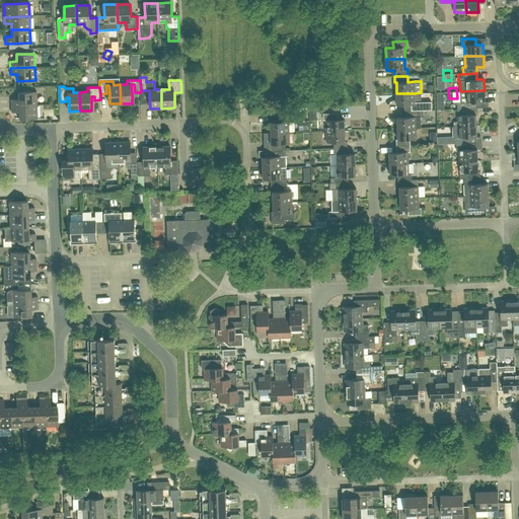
[(477,108),(477,102),(485,101),(485,90),(460,91),(460,102),(464,102),(464,104),(458,104),(458,108),(477,108)]
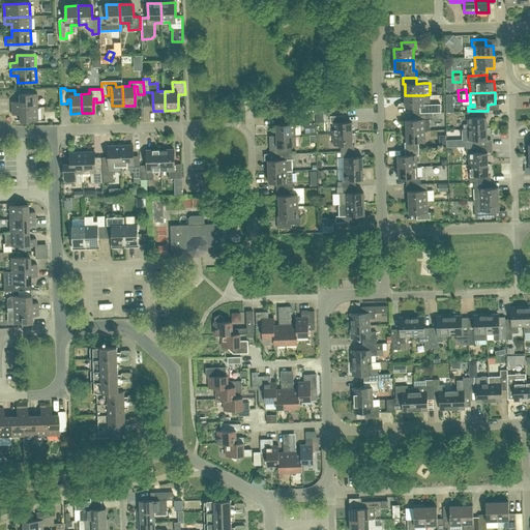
[(18,94),(19,101),(11,101),(11,108),(37,107),(36,93),(18,94)]
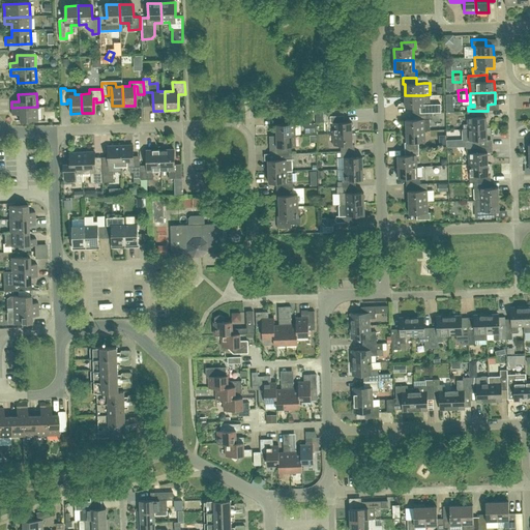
[(405,107),(413,107),(413,113),(433,112),(441,112),(441,106),(424,106),(423,95),(405,95),(405,107)]
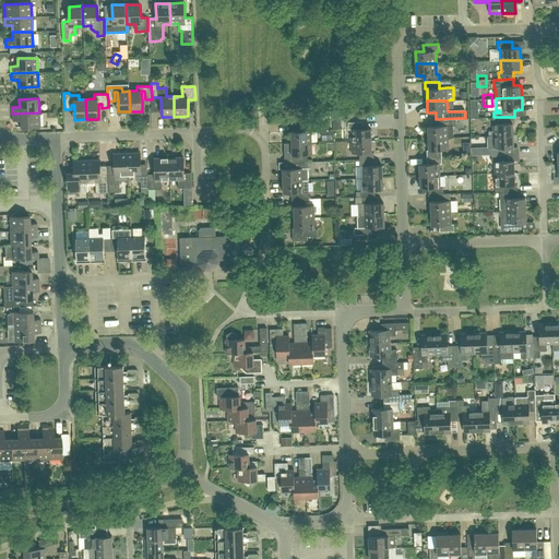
[(20,120),(20,128),(39,128),(39,113),(12,114),(12,121),(20,120)]
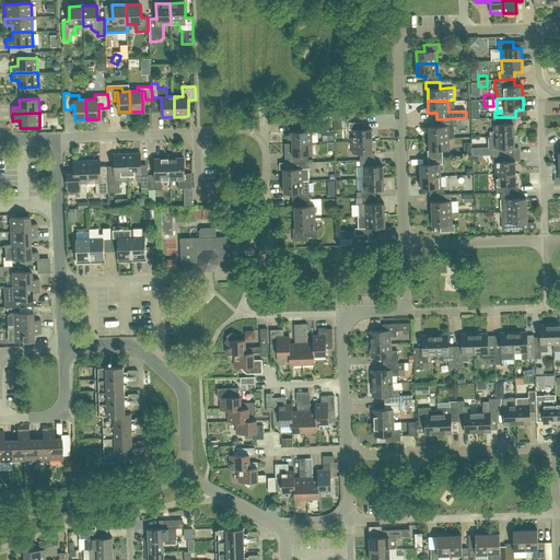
[(514,124),(515,124),(515,117),(494,117),(493,117),(494,136),(514,136),(514,124)]
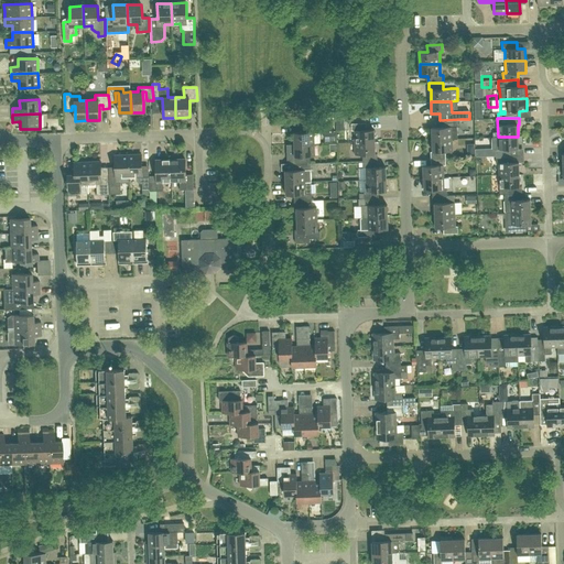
[(440,127),(432,127),(432,140),(452,139),(458,139),(457,127),(461,127),(461,119),(440,120),(440,127)]
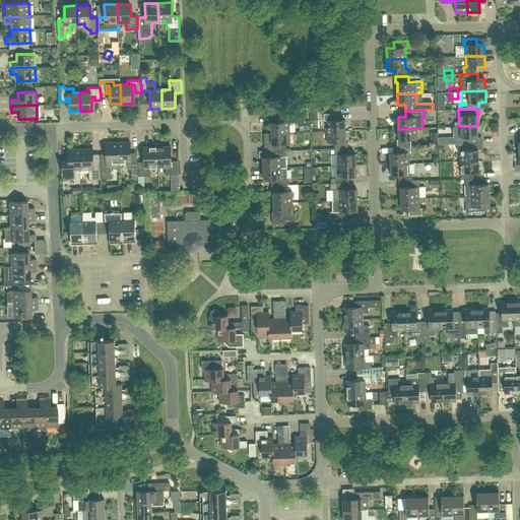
[(324,120),(326,120),(327,131),(345,130),(345,119),(337,120),(337,113),(324,114),(324,120)]
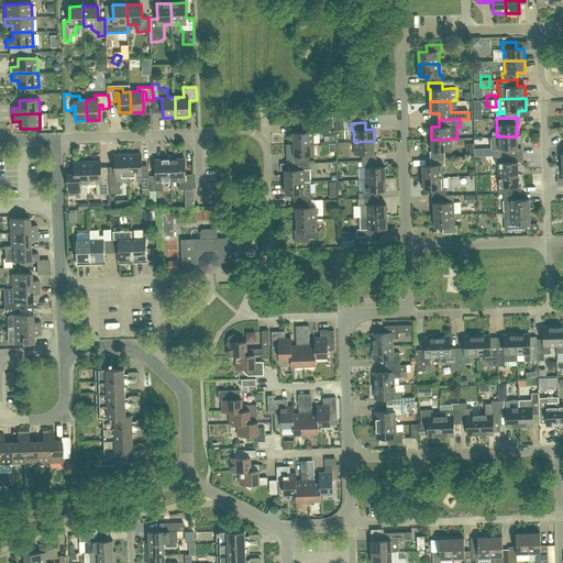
[(294,132),(294,144),(313,143),(313,132),(316,132),(316,124),(301,124),(301,132),(294,132)]
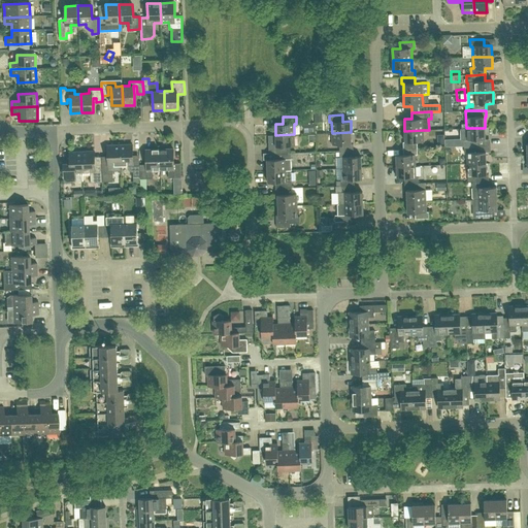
[(461,139),(464,139),(464,146),(477,145),(477,139),(485,139),(485,128),(466,128),(461,129),(461,139)]
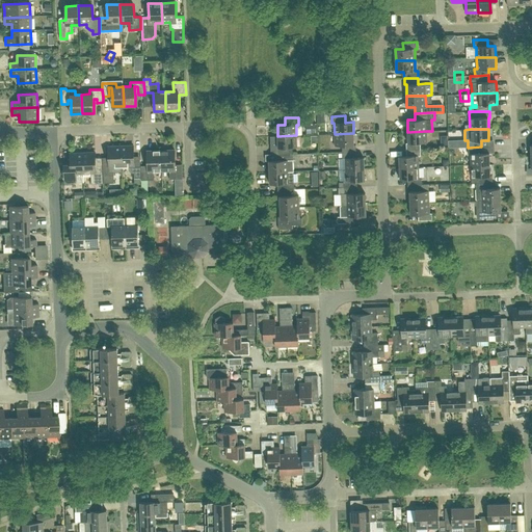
[(408,142),(406,143),(406,150),(420,149),(420,142),(427,142),(426,131),(407,132),(408,142)]
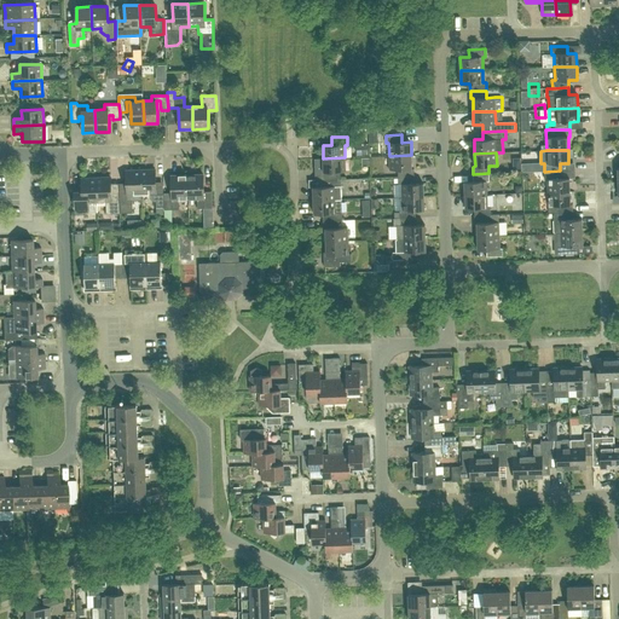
[(398,169),(398,177),(415,175),(414,168),(411,168),(411,155),(389,156),(389,169),(398,169)]
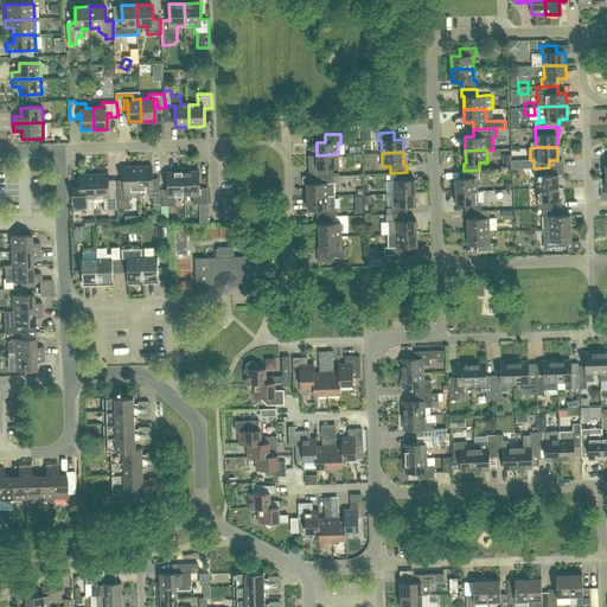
[(315,176),(331,176),(334,176),(334,168),(339,167),(338,154),(317,155),(308,155),(308,165),(312,165),(312,168),(315,168),(315,176)]
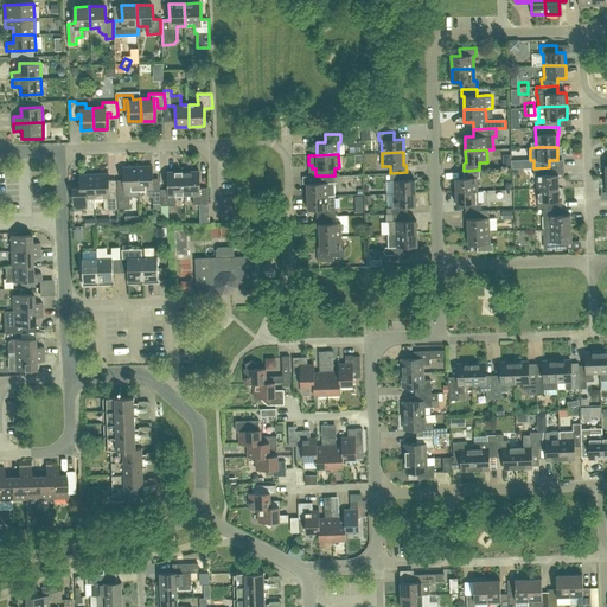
[(138,166),(123,167),(125,185),(117,186),(119,209),(131,209),(129,196),(132,196),(132,190),(139,190),(138,166)]
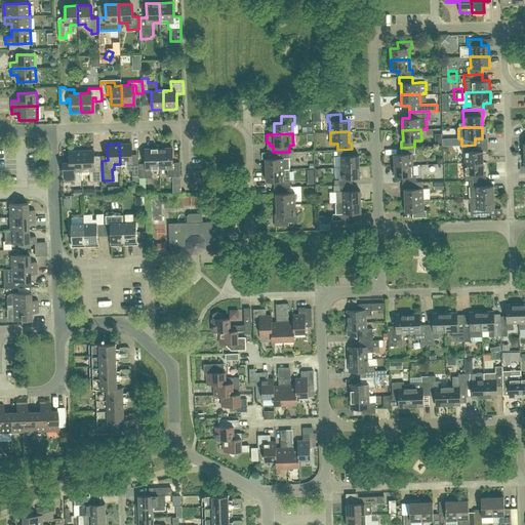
[(132,157),(131,144),(119,144),(120,164),(127,163),(127,166),(129,170),(131,170),(131,175),(132,175),(132,182),(138,182),(138,175),(139,175),(138,163),(138,157),(132,157)]
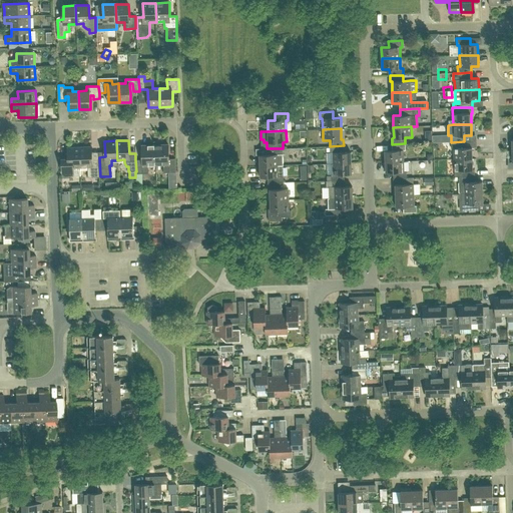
[(451,148),(454,148),(454,159),(472,158),(472,147),(465,147),(464,141),(451,142),(451,148)]
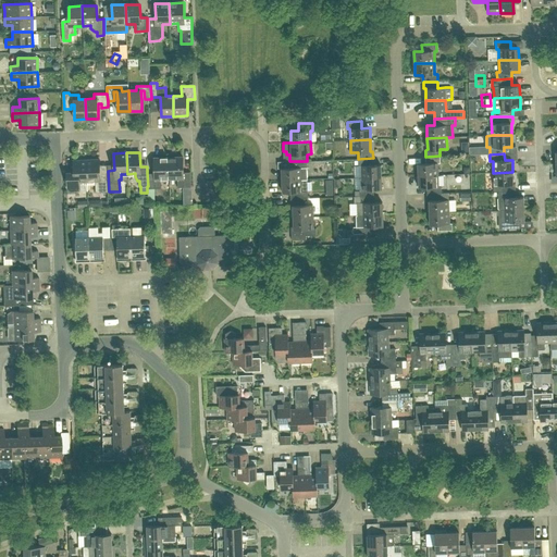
[(425,163),(418,163),(418,175),(438,174),(437,163),(441,163),(440,156),(425,157),(425,163)]
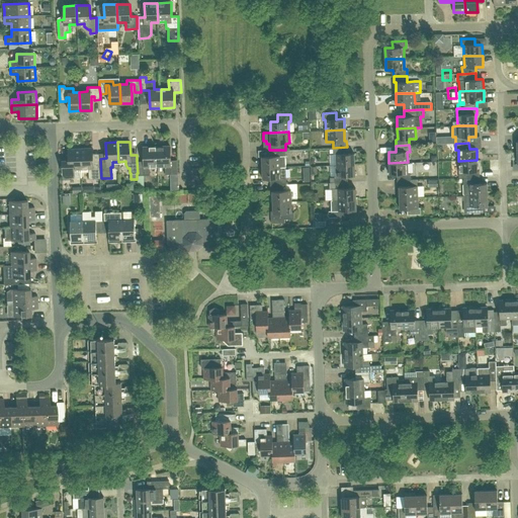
[(171,160),(170,146),(157,147),(157,166),(165,166),(165,174),(171,174),(177,174),(177,160),(171,160)]
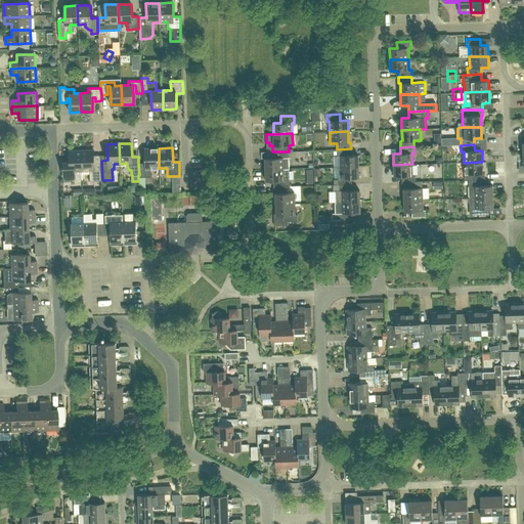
[(151,177),(151,168),(159,168),(159,148),(144,148),(145,163),(138,163),(139,175),(139,177),(151,177)]
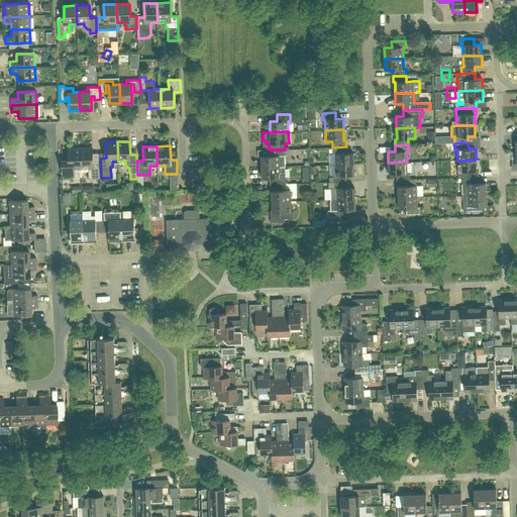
[(335,153),(335,165),(353,164),(353,152),(346,152),(346,146),(332,147),(332,153),(335,153)]
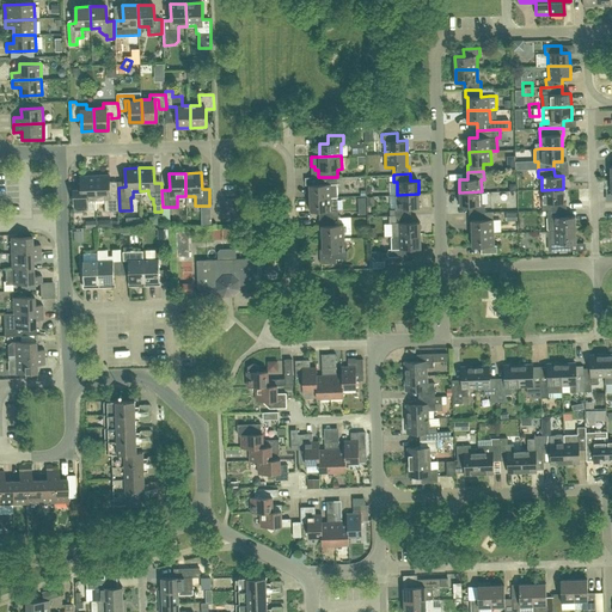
[(117,194),(110,194),(109,175),(96,176),(96,199),(105,199),(105,210),(118,210),(117,194)]
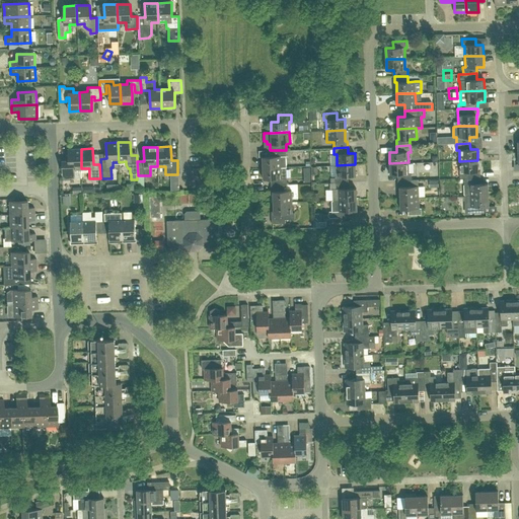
[(69,149),(69,160),(63,160),(63,178),(82,178),(81,168),(81,149),(69,149)]
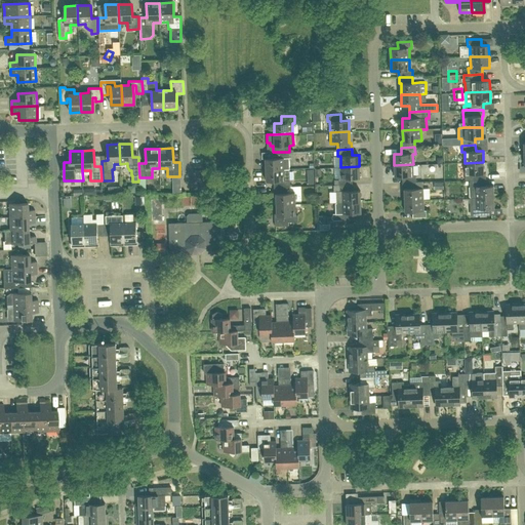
[(273,158),(266,158),(266,170),(290,169),(289,152),(286,152),(273,152),(273,158)]
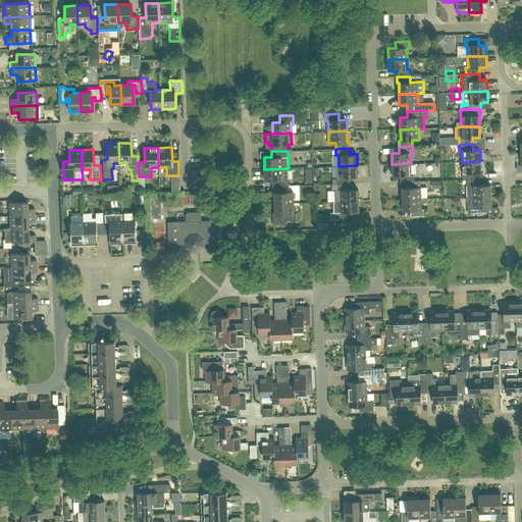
[(480,161),(462,162),(462,173),(463,179),(467,179),(469,179),(483,178),(482,172),(481,172),(480,161)]
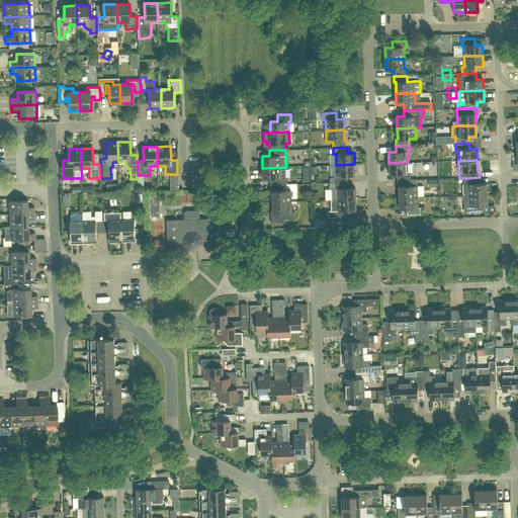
[(390,174),(397,174),(397,180),(411,180),(410,173),(408,173),(408,162),(389,163),(390,174)]
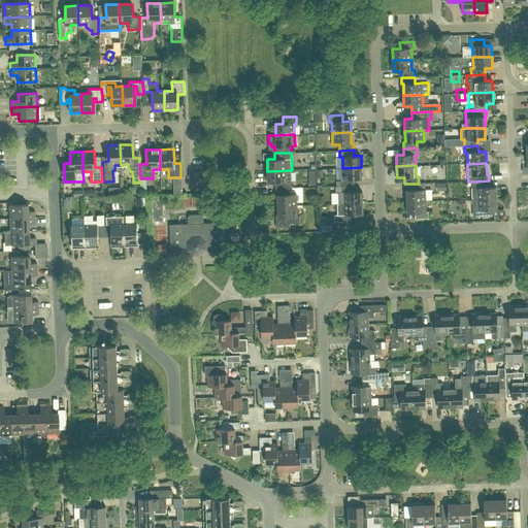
[(343,179),(340,179),(340,186),(355,186),(355,179),(362,178),(361,167),(342,168),(343,179)]
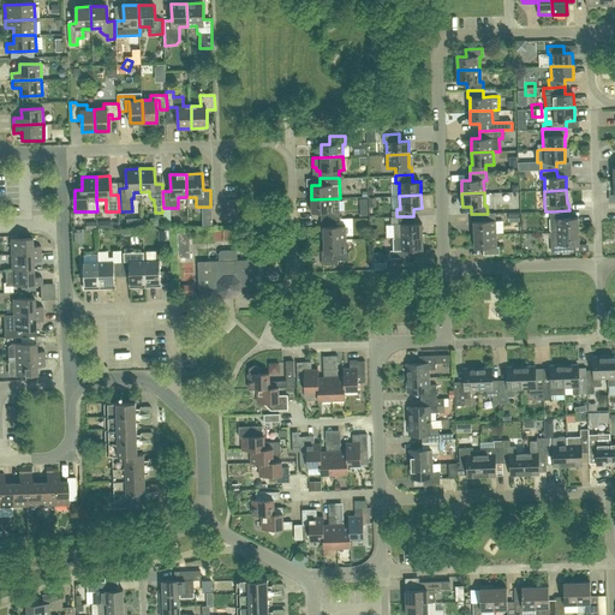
[(312,213),(321,212),(321,219),(336,219),(340,219),(340,198),(311,199),(312,213)]
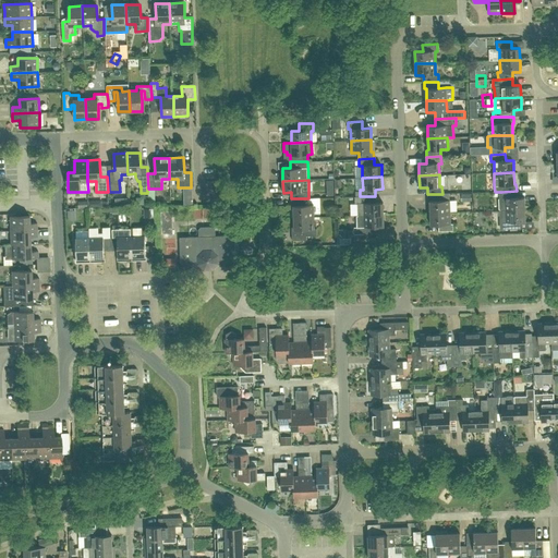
[(524,197),(517,197),(517,191),(501,192),(499,192),(499,210),(524,209),(524,197)]
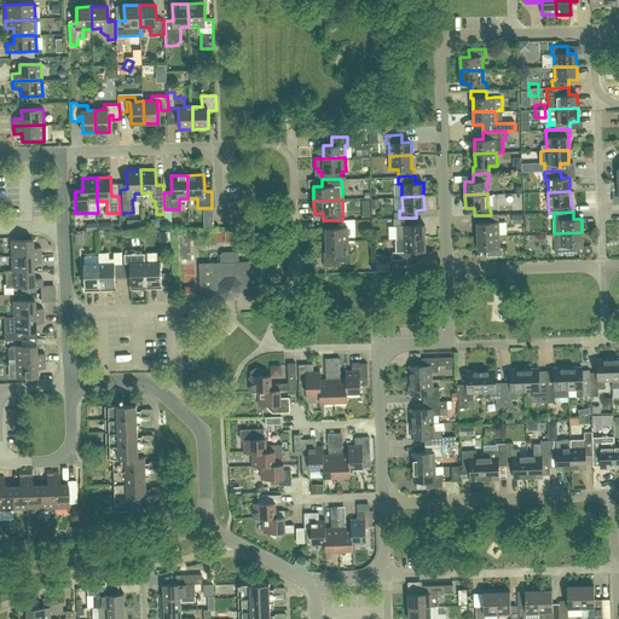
[(491,215),(474,215),(474,223),(476,223),(478,236),(499,235),(498,214),(491,215)]
